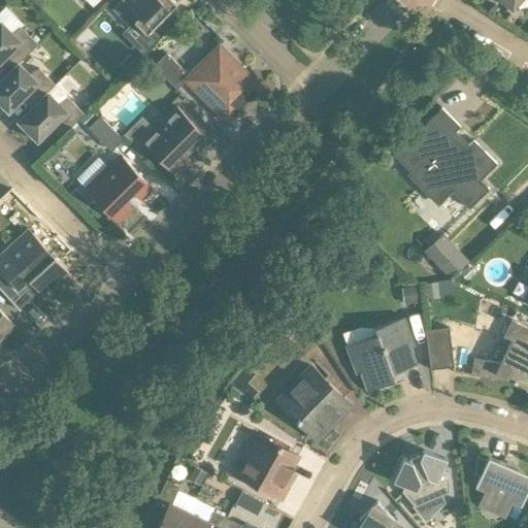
[(121,0),(111,9),(130,27),(134,23),(146,35),(176,4),(171,0),(121,0)]
